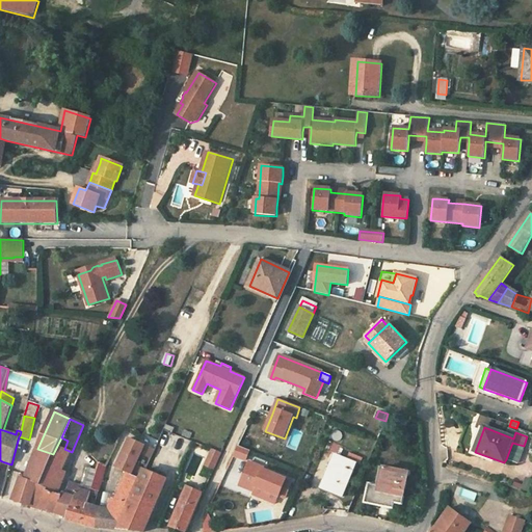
[(331,439),(340,441),(342,431),(334,430),(331,439)]
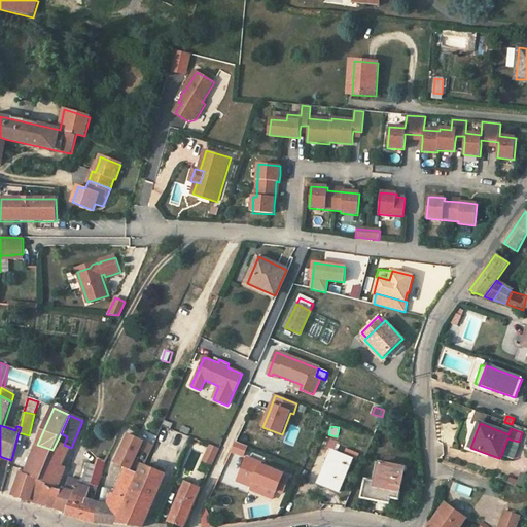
[(57,490),(60,484),(66,467),(62,466),(71,448),(64,445),(67,436),(61,433),(53,450),(40,481),(46,484),(45,486),(57,490)]
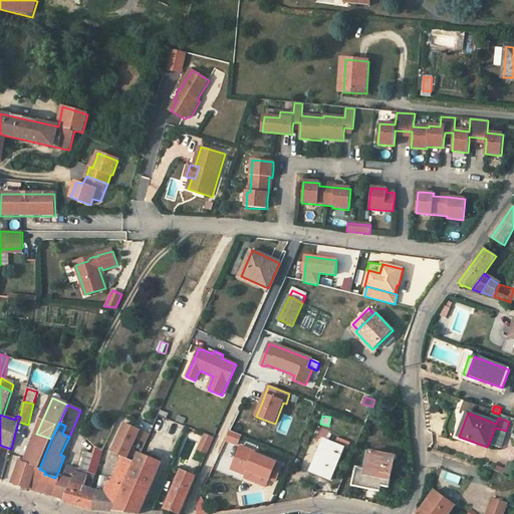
[(320,428),(307,423),(305,429),(314,433),(315,430),(318,432),(320,428)]
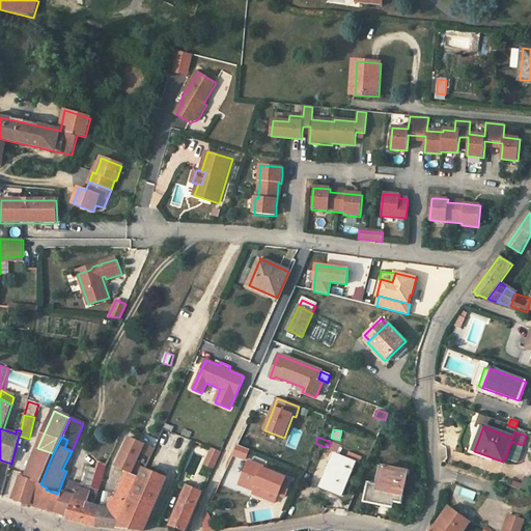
[(131,438),(117,468),(127,472),(141,478),(144,470),(145,470),(156,448),(131,438)]
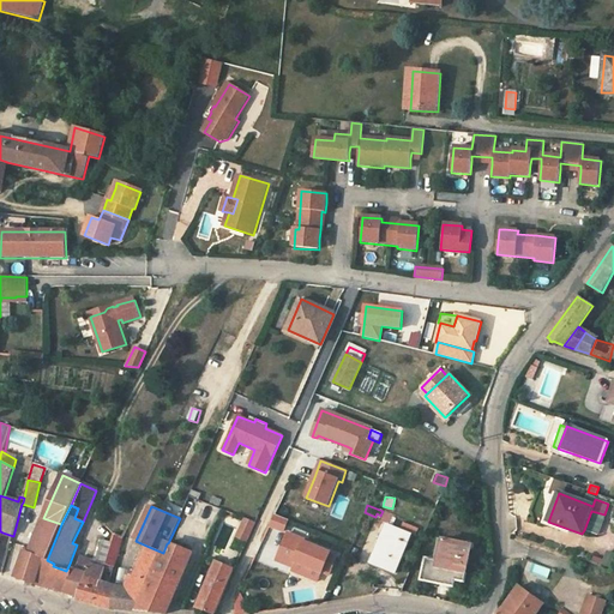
[(597,534),(605,515),(591,511),(584,530),(597,534)]
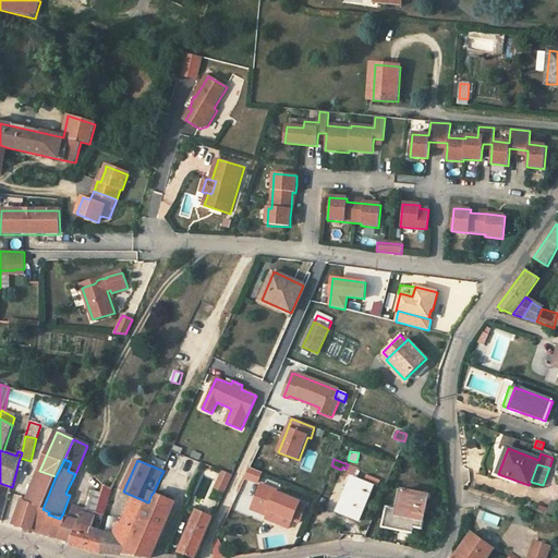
[(259,484),(264,473),(251,468),(246,478),(259,484)]
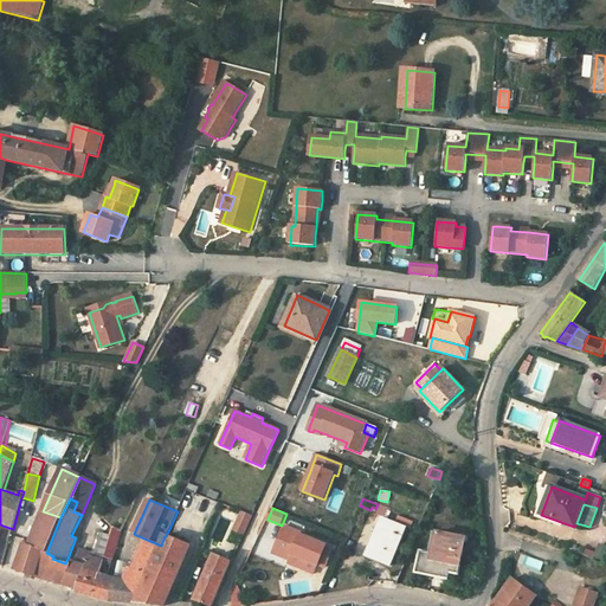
[(242,511),(234,529),(245,533),(252,516),(242,511)]
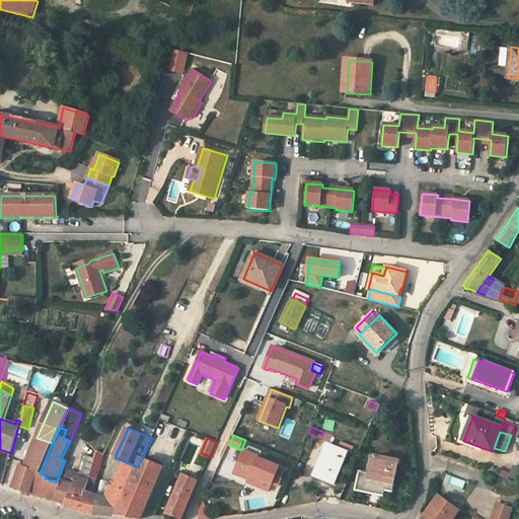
[(339,449),(330,445),(323,463),(319,462),(313,476),(335,485),(348,452),(351,454),(354,447),(342,442),(339,449)]
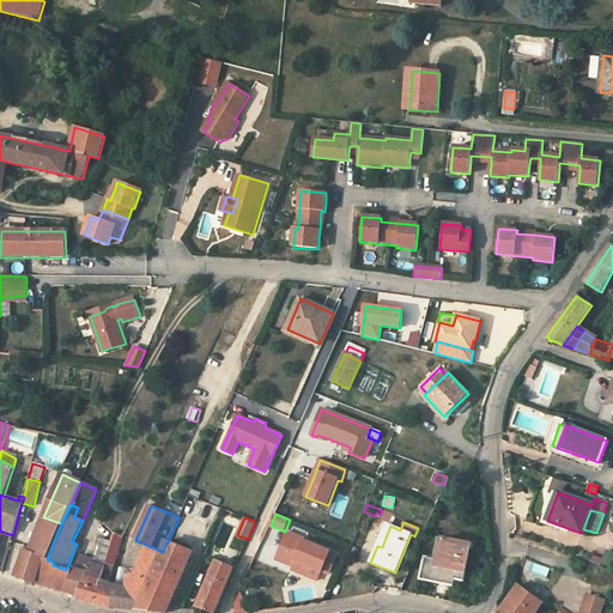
[(387,525),(377,546),(382,547),(390,526),(387,525)]
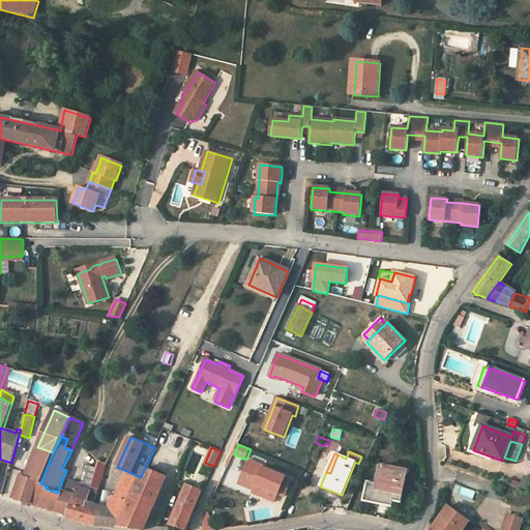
[(263,467),(247,461),(238,484),(254,491),(256,487),(277,495),(278,495),(286,477),(262,469),(263,467)]
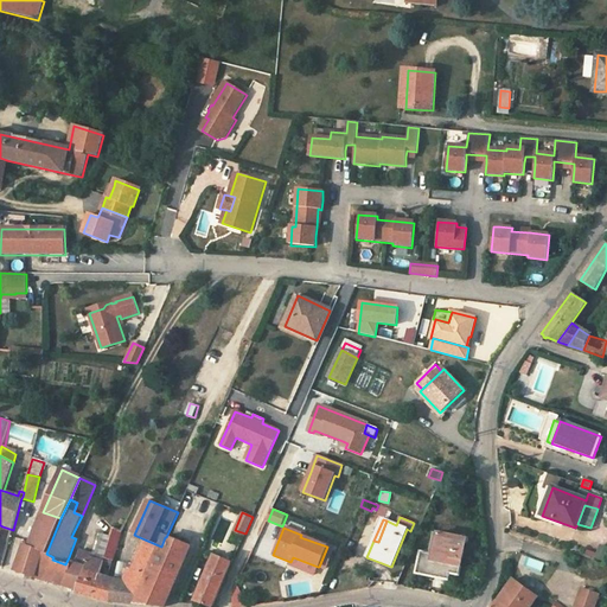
[(122,532),(121,531),(114,529),(112,538),(104,557),(114,560),(122,532)]
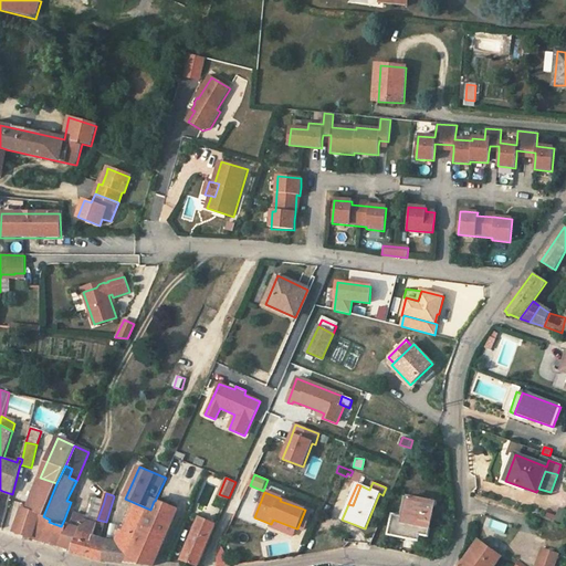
[(405,496),(400,517),(405,519),(409,498),(405,496)]
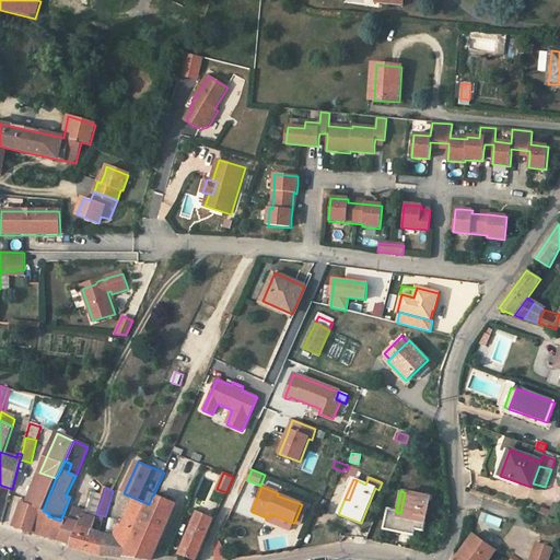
[(400,513),(396,512),(389,511),(385,531),(413,536),(415,529),(423,532),(430,503),(426,502),(427,497),(405,492),(400,513)]
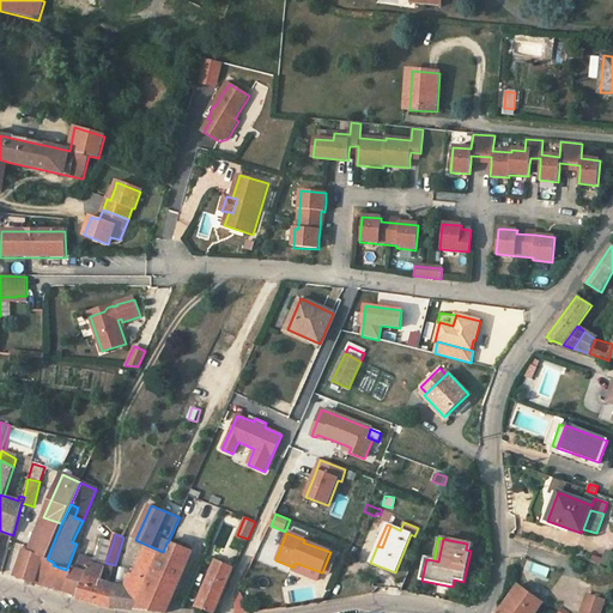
[(105,563),(113,544),(103,540),(96,562),(96,564),(104,566),(105,563)]
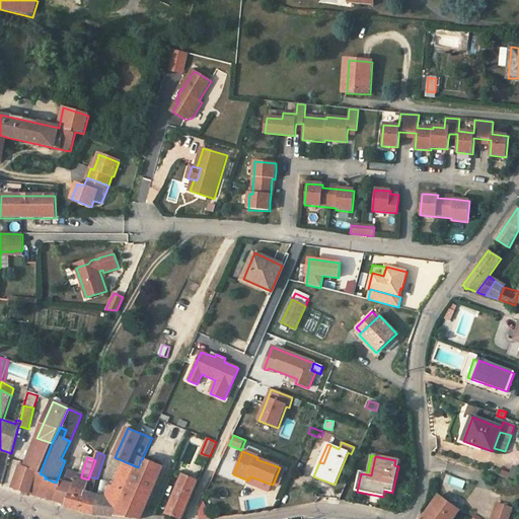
[(138,467),(117,517),(141,518),(163,468),(142,459),(141,459),(138,467)]
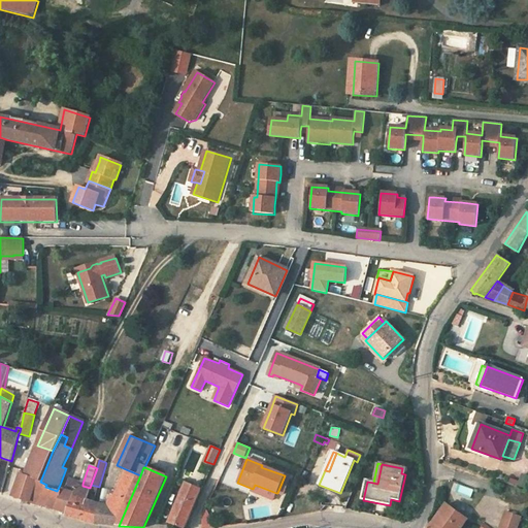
[(95,524),(119,526),(140,475),(126,469),(118,492),(112,491),(109,506),(99,504),(95,524)]
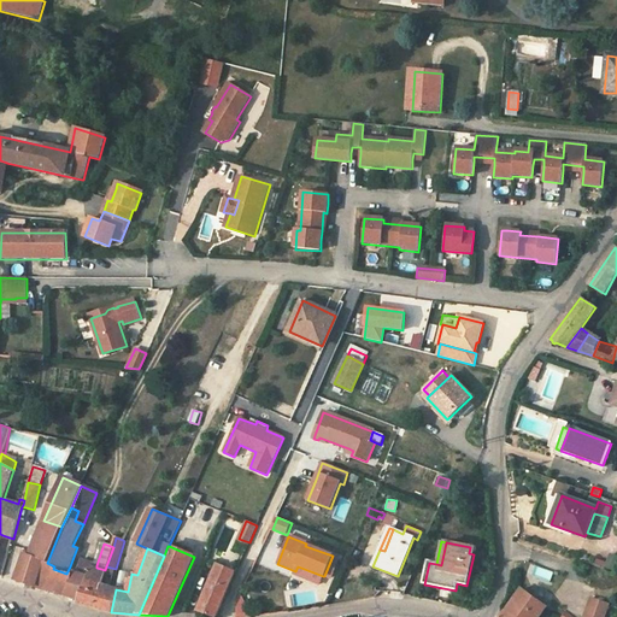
[(35,587),(42,562),(29,557),(24,556),(15,580),(35,587)]
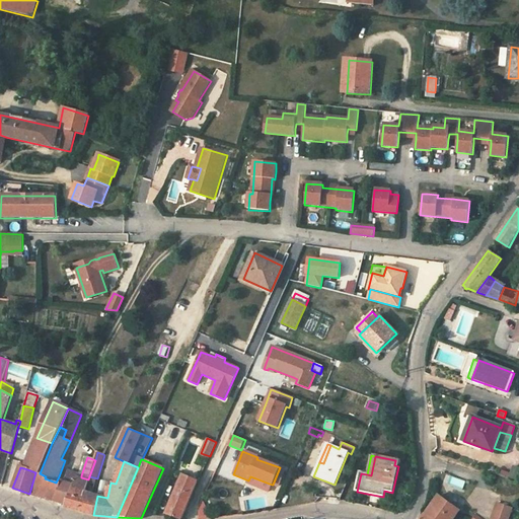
[(54,501),(65,505),(66,505),(68,496),(69,496),(73,485),(76,476),(81,477),(81,475),(68,470),(64,482),(62,480),(61,484),(54,501)]
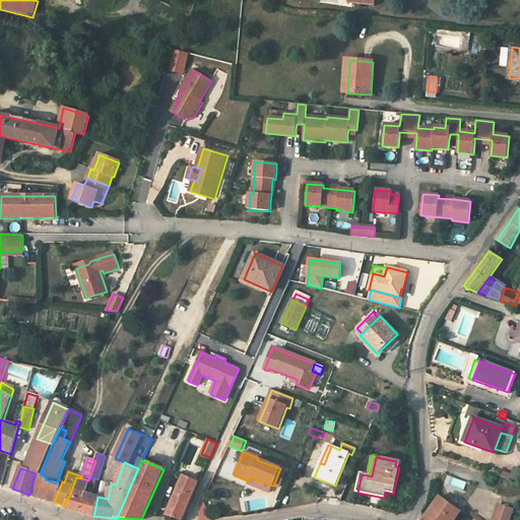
[(29,495),(45,500),(54,503),(54,502),(61,484),(56,483),(45,479),(46,477),(40,474),(36,473),(29,495)]
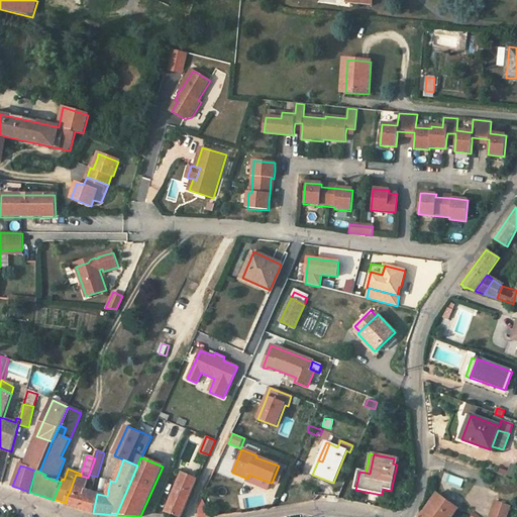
[(180,516),(197,480),(183,474),(167,512),(178,516),(180,516)]
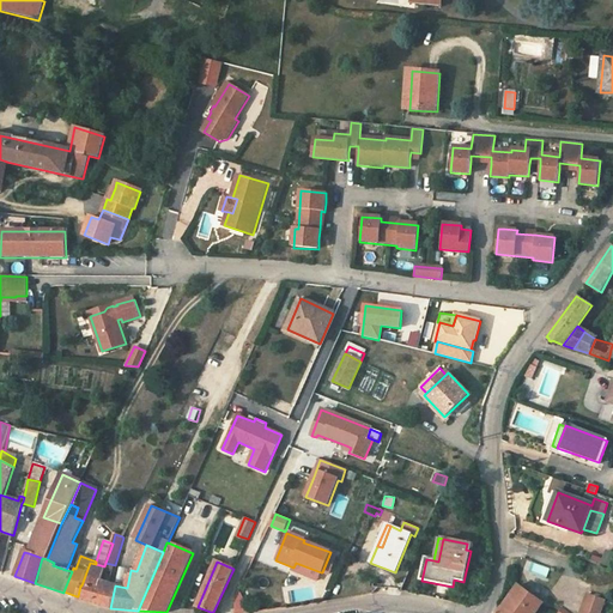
[(113,572),(115,565),(105,563),(104,566),(96,564),(90,563),(86,572),(82,586),(80,586),(78,596),(77,596),(76,599),(110,608),(115,586),(101,582),(104,569),(113,572)]
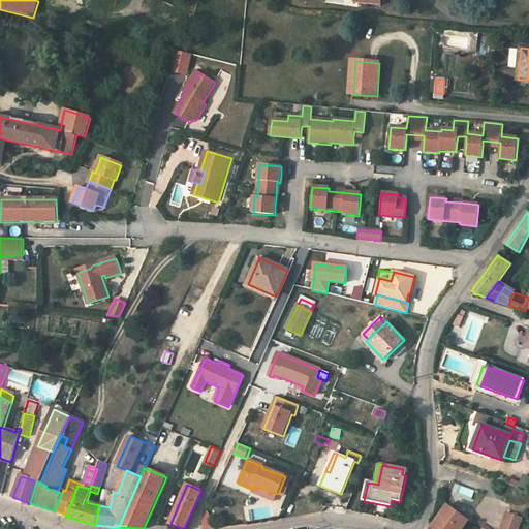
[(277,494),(255,486),(253,490),(253,493),(274,501),(277,494)]
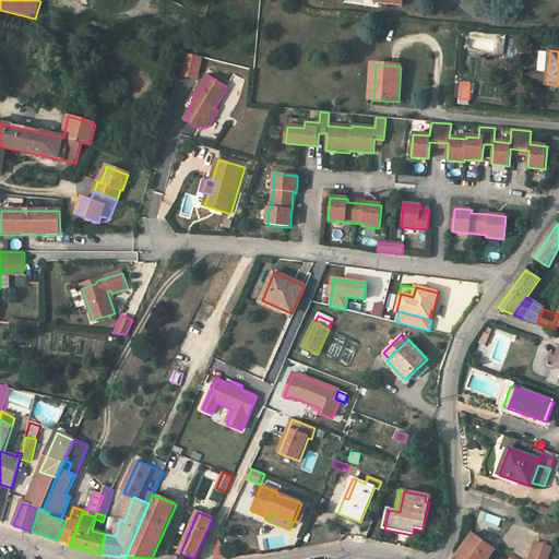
[(484,521),(499,526),(502,519),(487,513),(484,521)]
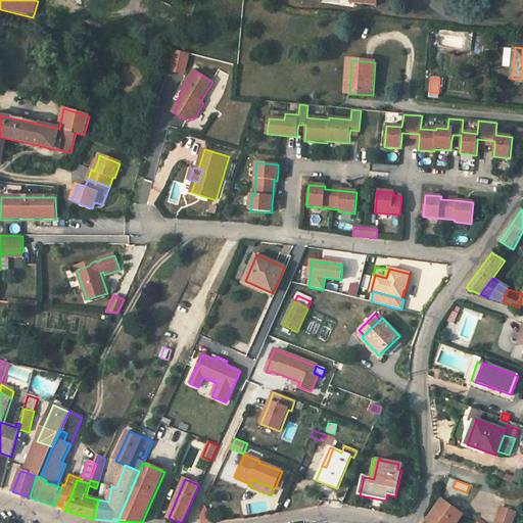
[(457,522),(463,515),(441,500),(424,522),(457,522)]
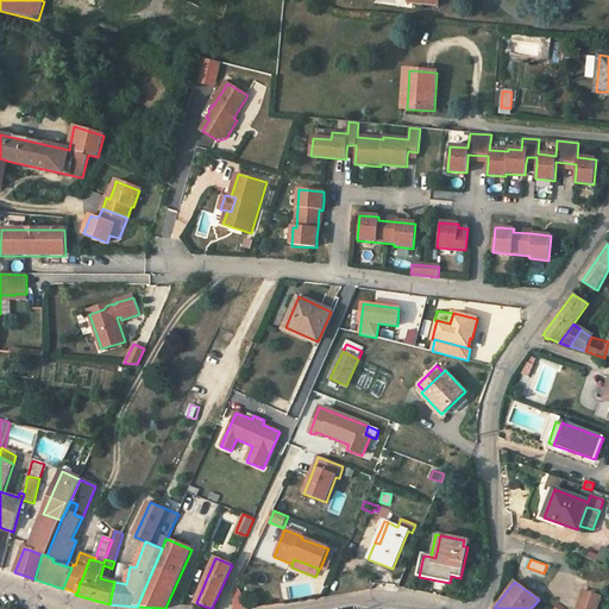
[(596,608),(601,596),(584,591),(577,608),(596,608)]
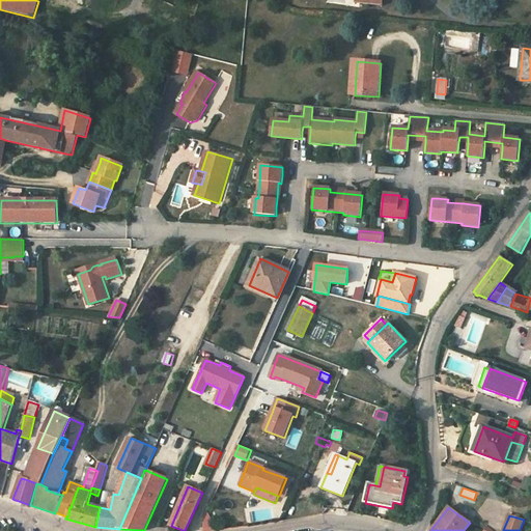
[(211,530),(206,520),(204,520),(202,530),(211,530)]
